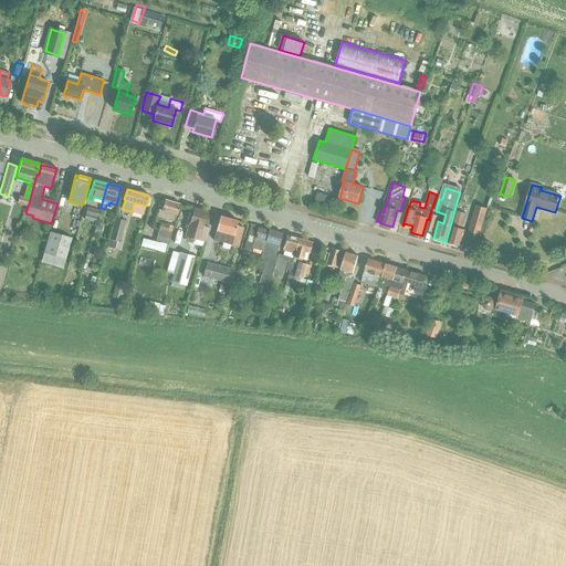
[(332,197),(317,192),(315,202),(328,207),(332,197)]
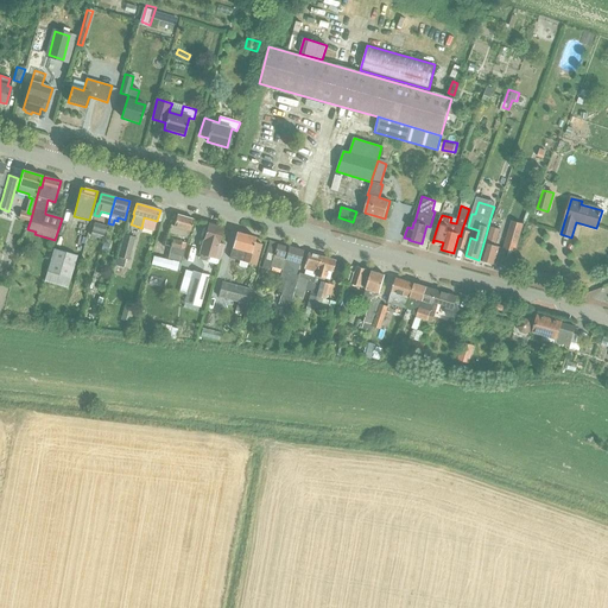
[(18,219),(30,221),(31,214),(20,211),(18,219)]
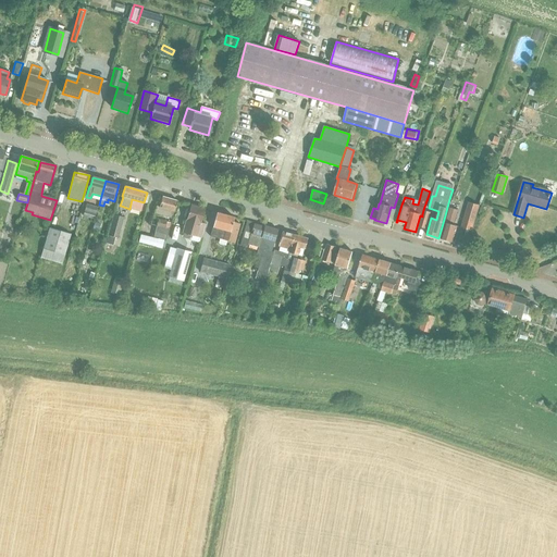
[(174,212),(177,201),(162,197),(159,207),(156,207),(153,214),(171,219),(173,212),(174,212)]
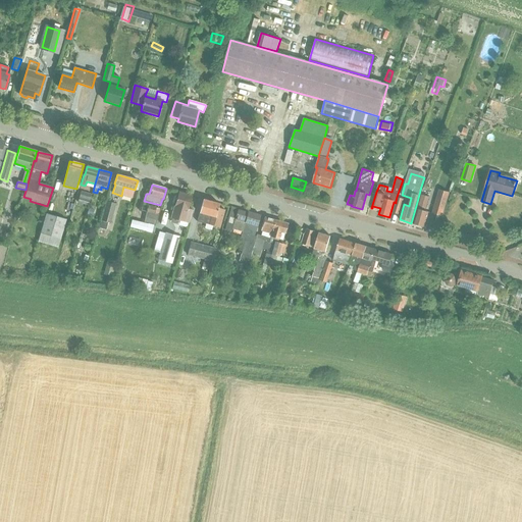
[(439,189),(437,198),(432,213),(441,216),(450,192),(439,189)]
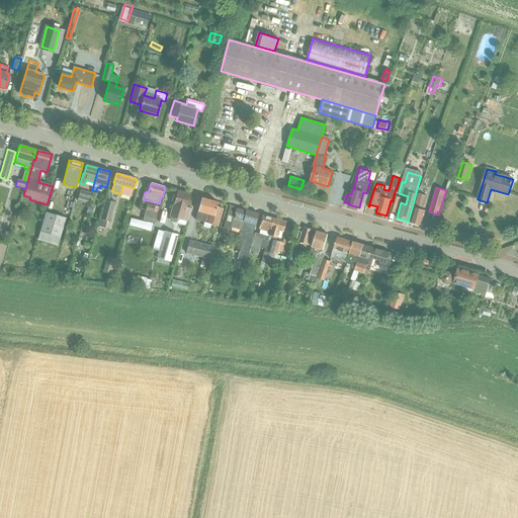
[(87,204),(90,193),(81,190),(77,201),(87,204)]
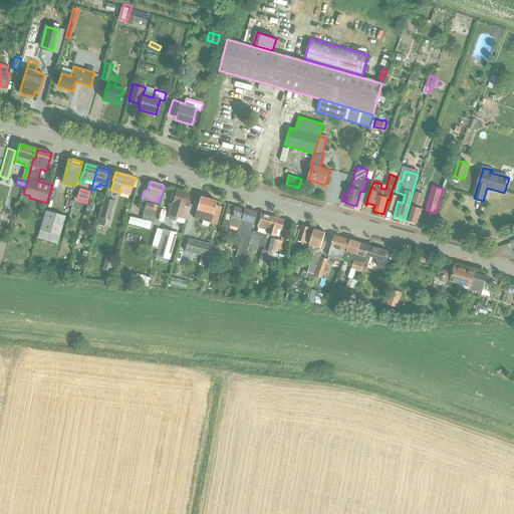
[(169,215),(176,217),(178,217),(176,222),(183,224),(185,223),(185,219),(186,219),(190,208),(185,206),(189,193),(177,189),(169,215)]
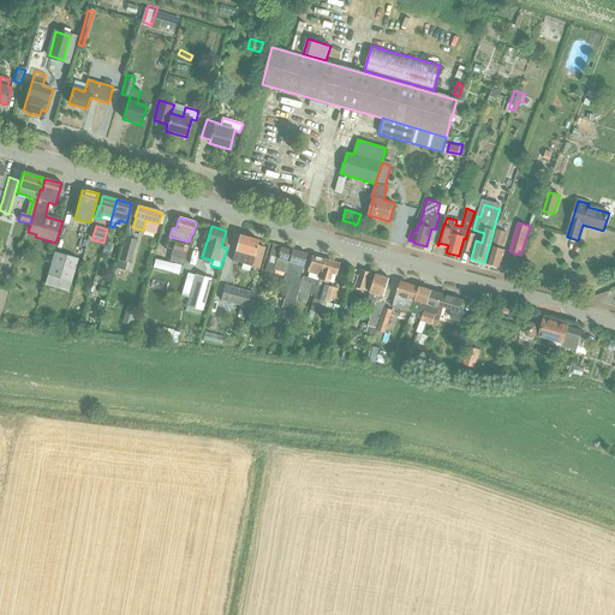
[(109,234),(121,238),(123,231),(111,227),(109,234)]
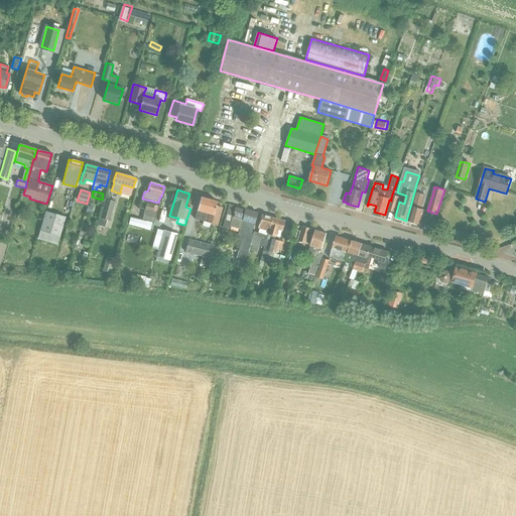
[(408,221),(419,225),(424,210),(420,209),(424,195),(417,192),(413,207),(408,221)]
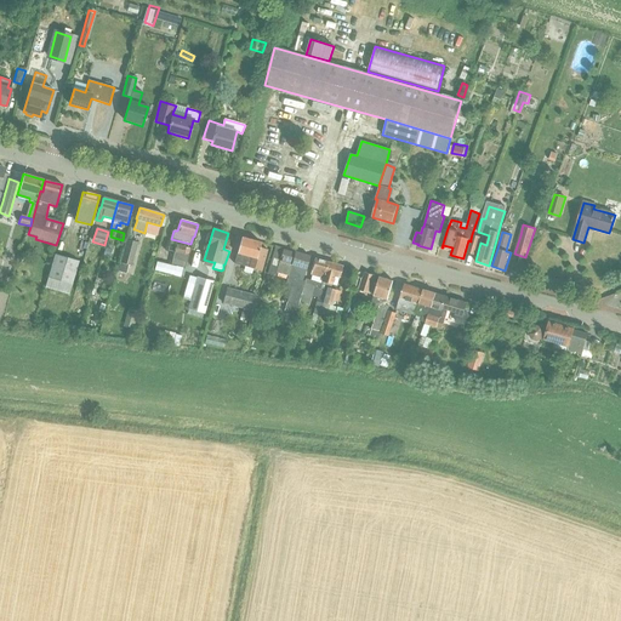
[(480,237),(472,234),(471,239),(467,252),(476,255),(480,237)]
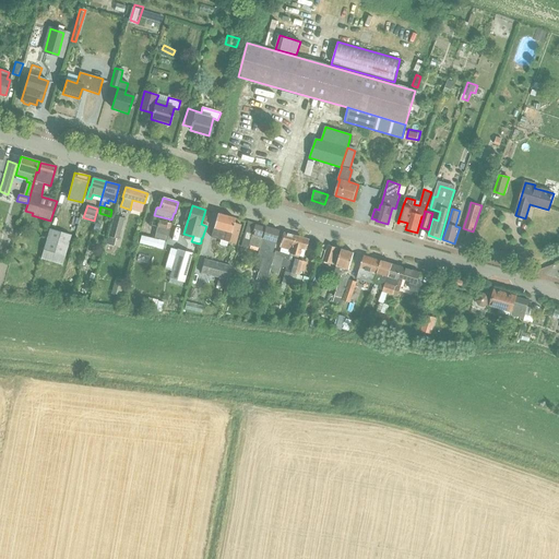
[(212,234),(211,237),(218,239),(235,245),(240,225),(234,223),(235,218),(218,214),(212,234)]
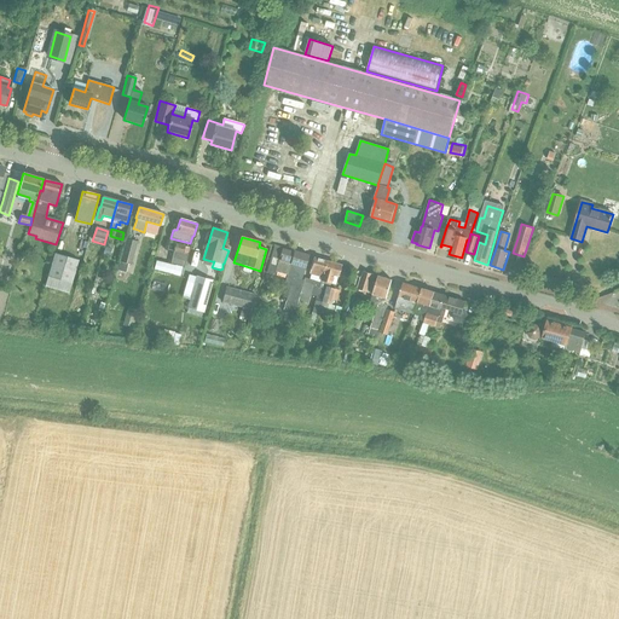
[(120,260),(131,264),(137,242),(126,239),(120,260)]
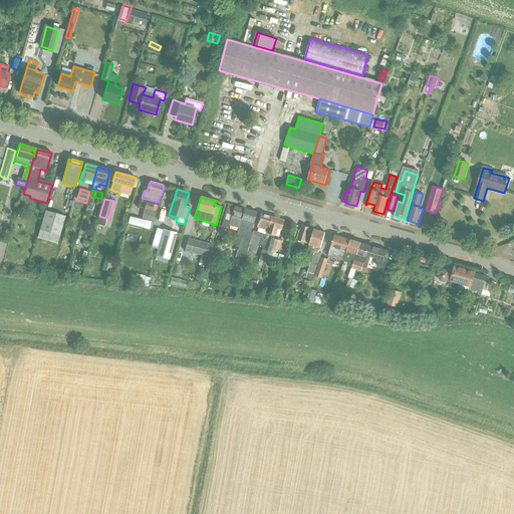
[(142,220),(153,223),(156,212),(157,206),(146,203),(145,209),(144,209),(144,210),(142,209),(141,214),(143,214),(142,220)]
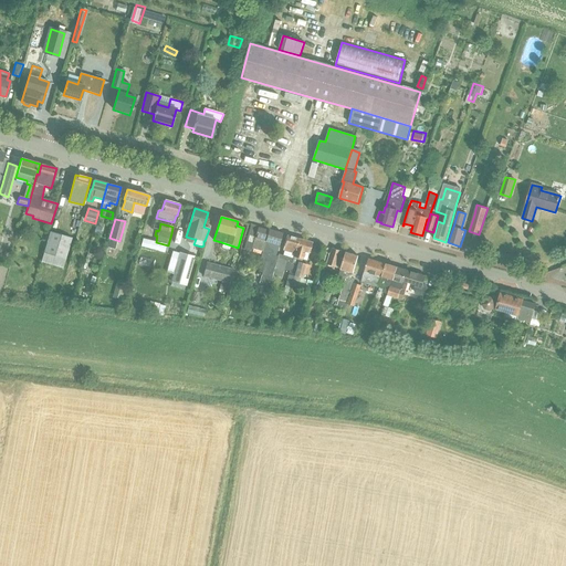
[(253,244),(251,249),(262,251),(260,260),(265,261),(262,275),(259,284),(266,286),(268,285),(269,286),(273,274),(278,257),(275,257),(282,233),(269,229),(268,230),(258,228),(253,244)]
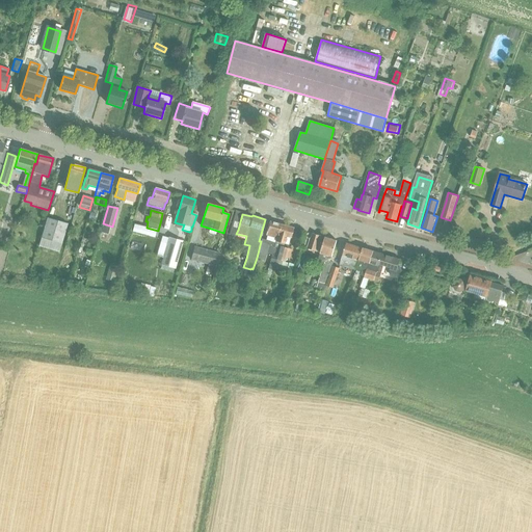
[(38,246),(59,251),(67,223),(47,218),(38,246)]
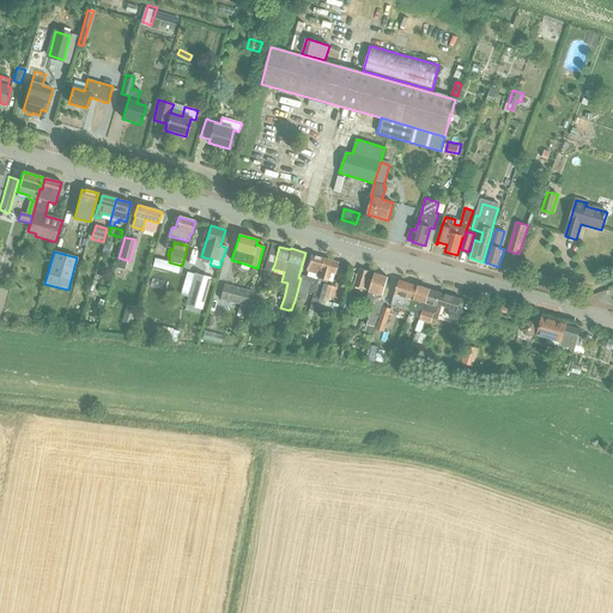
[(301,278),(296,297),(305,299),(308,291),(314,293),(316,285),(315,285),(317,278),(317,274),(319,274),(323,258),(311,255),(307,272),(308,272),(307,277),(302,277),(301,278)]
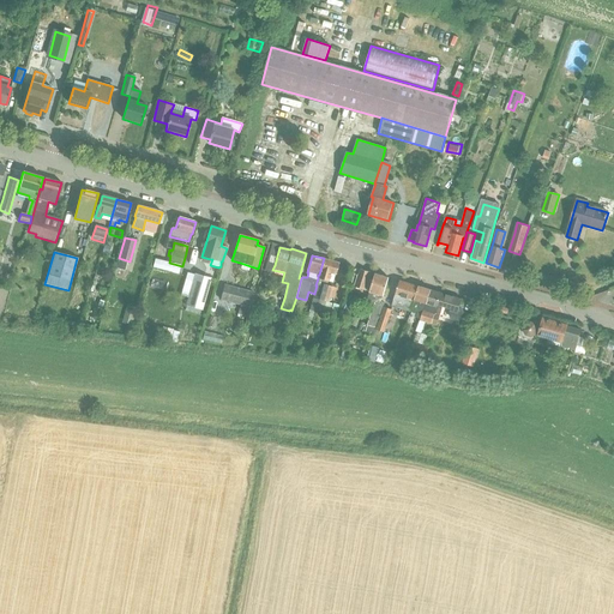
[(309,311),(306,323),(311,324),(314,311),(321,313),(325,301),(327,302),(329,298),(333,299),(337,288),(331,287),(326,286),(330,274),(335,275),(338,263),(324,258),(319,275),(318,275),(318,278),(321,280),(321,283),(320,283),(319,286),(317,286),(314,294),(313,298),(309,311)]
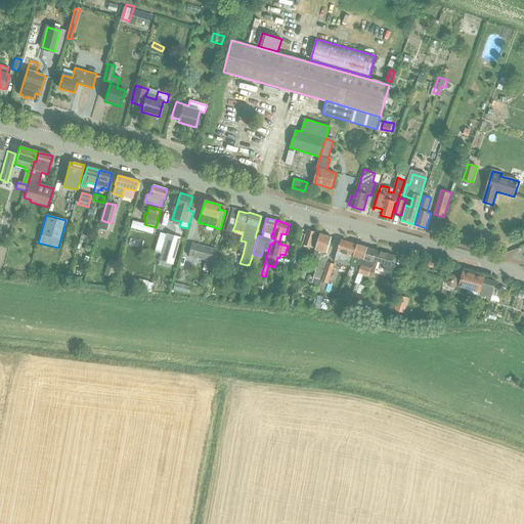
[(313,277),(314,278),(312,285),(319,287),(328,259),(325,258),(332,237),(320,233),(319,236),(315,235),(316,232),(308,230),(304,246),(315,249),(313,257),(318,258),(313,277)]
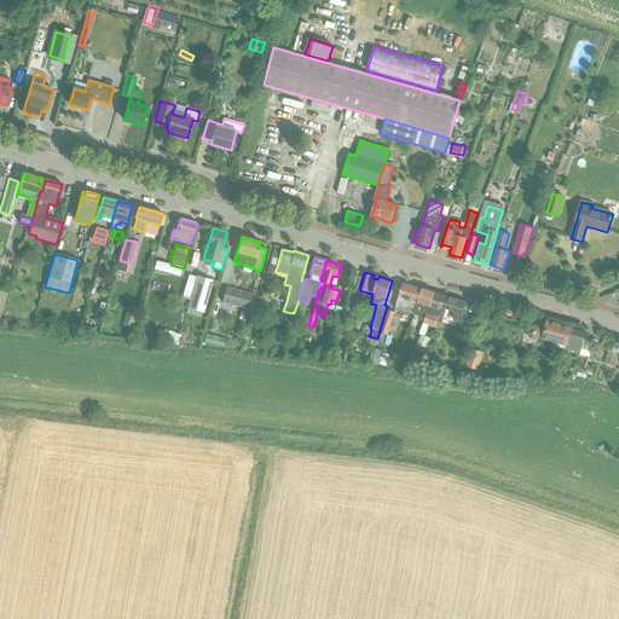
[(187,308),(204,313),(213,282),(196,277),(191,296),(187,308)]
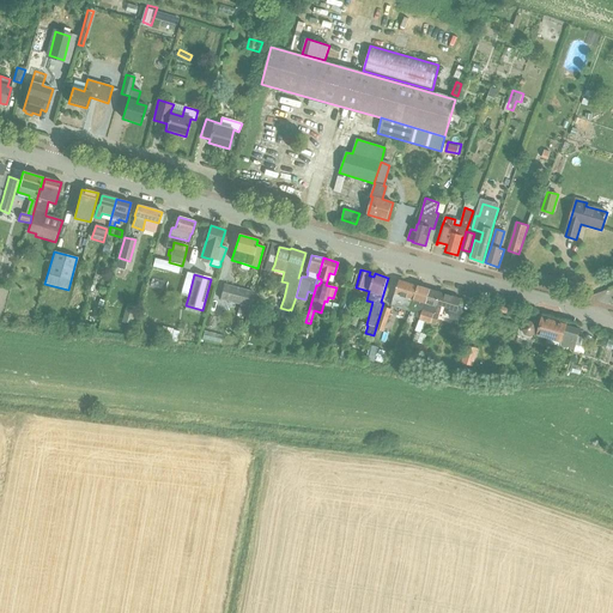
[(412,301),(413,301),(418,286),(399,281),(392,307),(408,311),(412,301)]
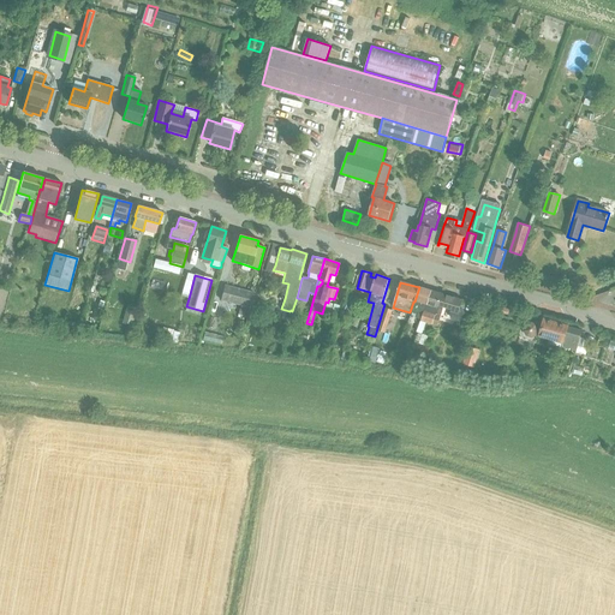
[(220,300),(240,305),(238,315),(248,317),(254,294),(224,286),(220,300)]
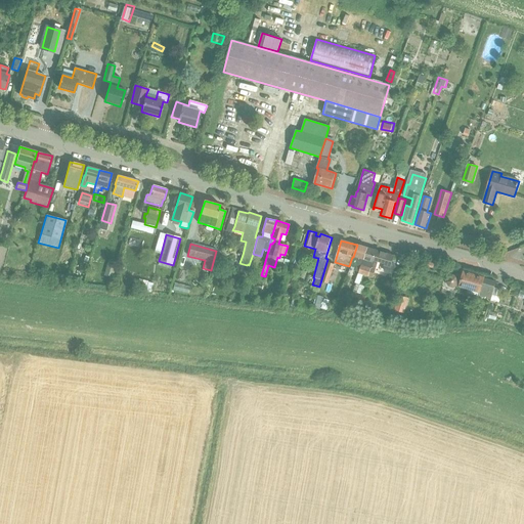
[(354,271),(358,272),(360,267),(363,260),(367,248),(357,245),(353,257),(352,265),(356,266),(354,271)]
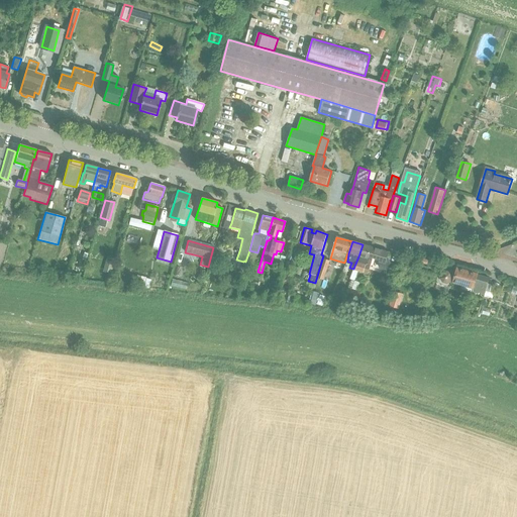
[(355,264),(353,269),(347,287),(357,291),(359,283),(354,281),(357,271),(368,274),(373,259),(380,261),(379,262),(380,263),(379,266),(381,269),(387,271),(389,269),(391,264),(389,261),(387,260),(389,252),(372,247),(363,244),(358,256),(355,264)]
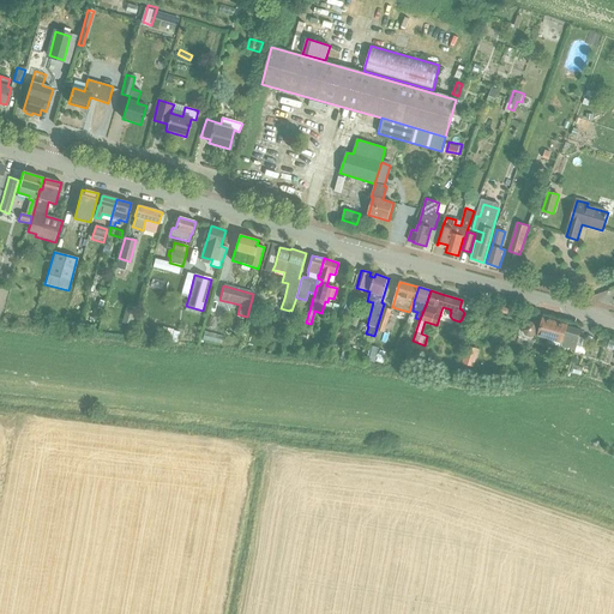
[(127,305),(122,321),(132,324),(137,307),(127,305)]
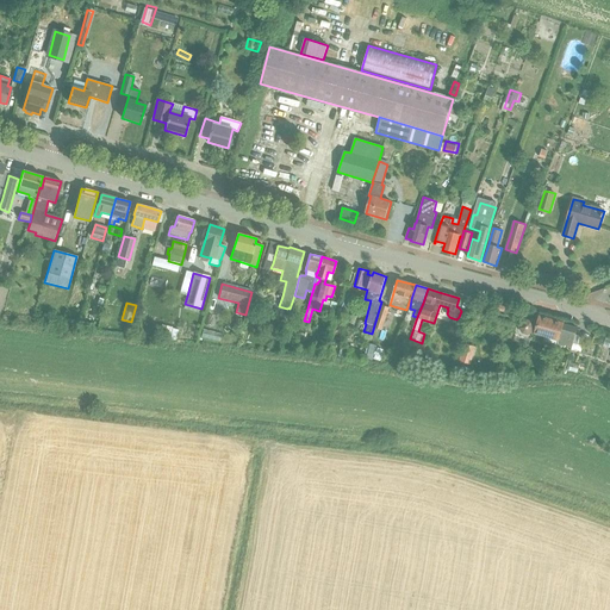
[(497,303),(495,310),(516,316),(518,310),(497,303)]
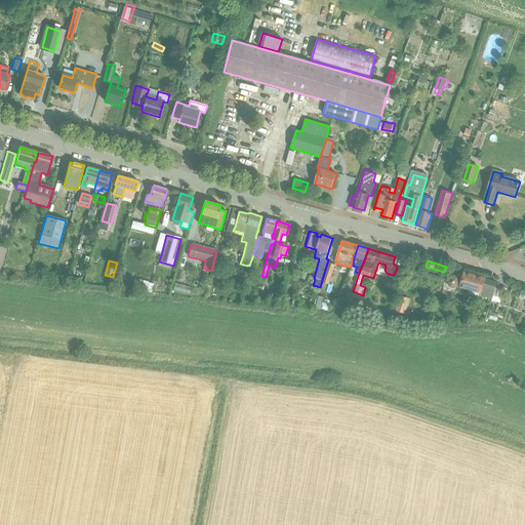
[(322,281),(328,283),(333,264),(327,261),(322,281)]
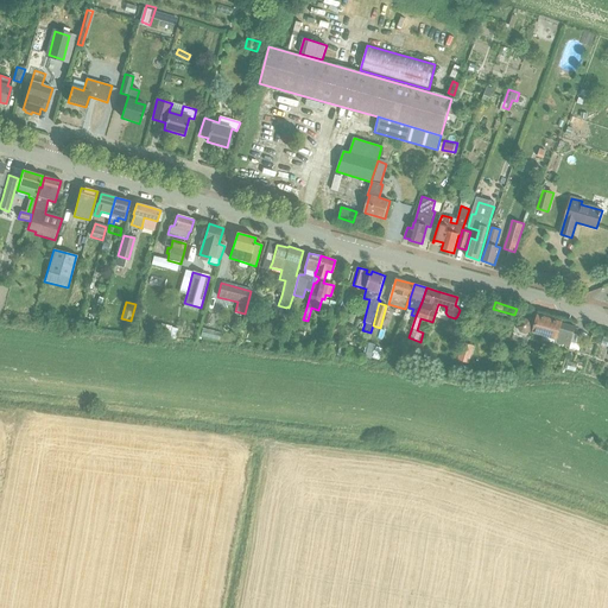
[(531,331),(533,331),(556,339),(555,343),(570,347),(576,328),(562,323),(538,316),(534,325),(533,325),(530,321),(525,318),(519,322),(518,327),(520,333),(526,334),(531,331)]
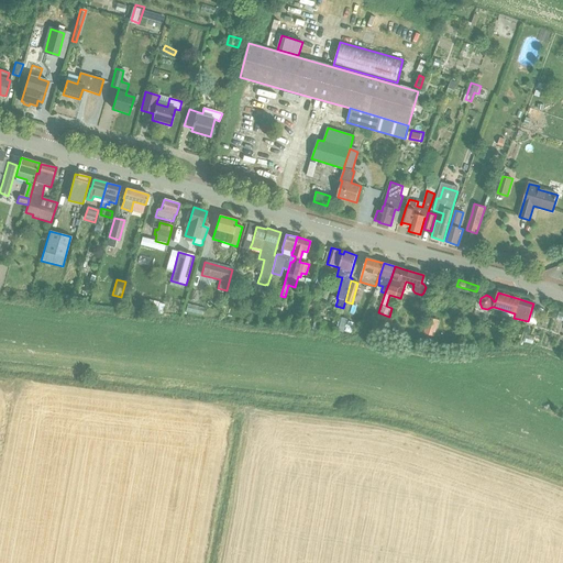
[(189,311),(203,312),(203,304),(189,304),(189,311)]
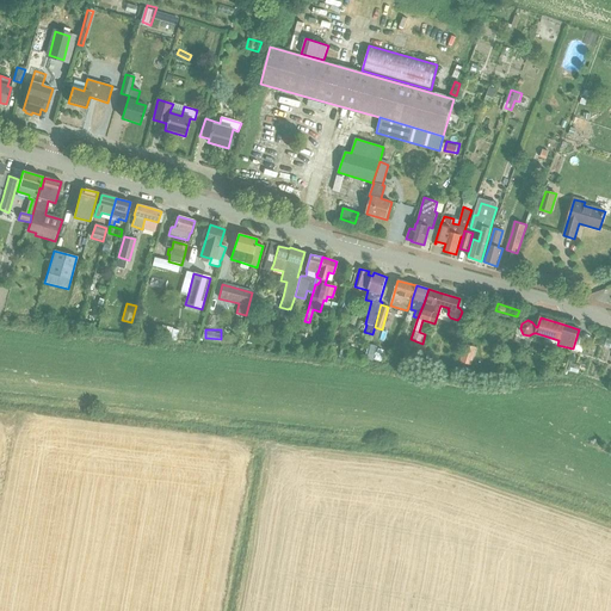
[(308,335),(301,333),(297,345),(303,347),(304,343),(306,344),(308,335)]
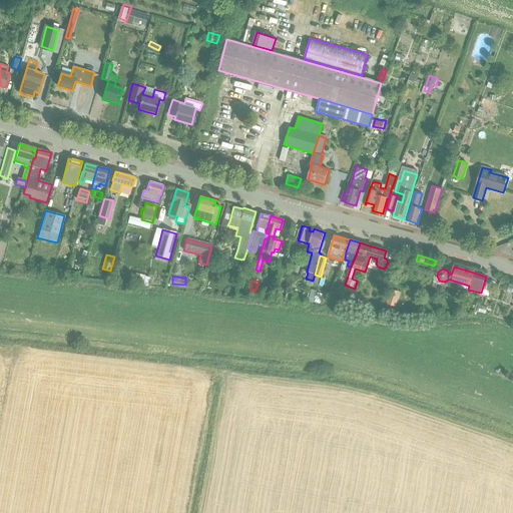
[(281,283),(276,282),(275,286),(272,297),(276,298),(279,288),(281,283)]
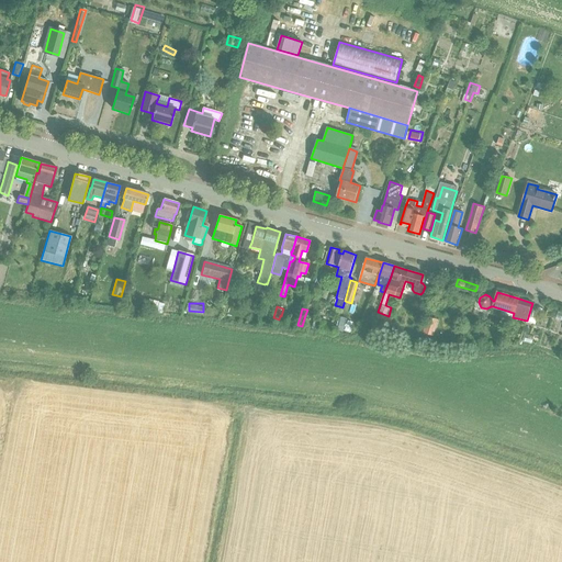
[(389,325),(391,326),(393,318),(381,314),(378,322),(382,323),(381,326),(388,328),(389,325)]
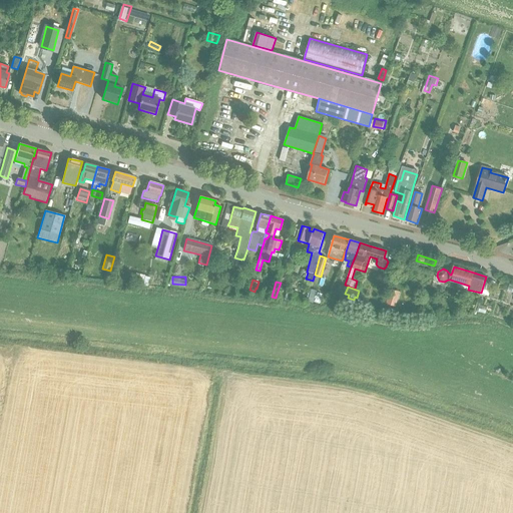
[(395,288),(391,303),(398,305),(403,290),(395,288)]
